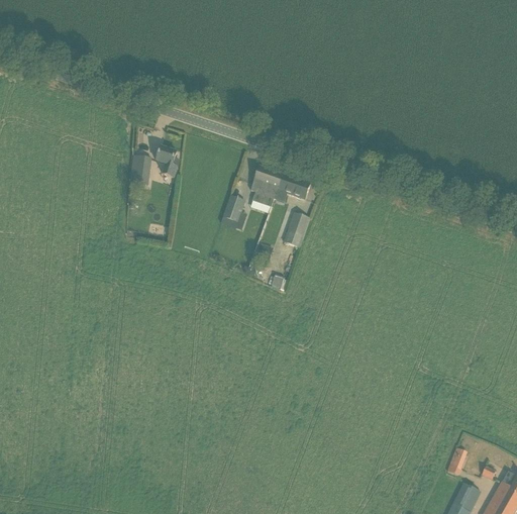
[(177,151),(161,146),(157,161),(166,164),(163,173),(174,177),(180,161),(175,159),(177,151)]
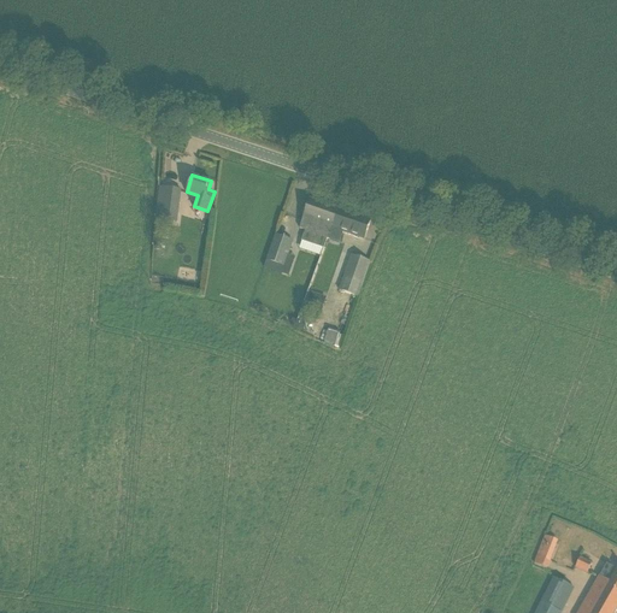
[(176,214),(180,189),(164,187),(160,218),(176,220),(176,214)]
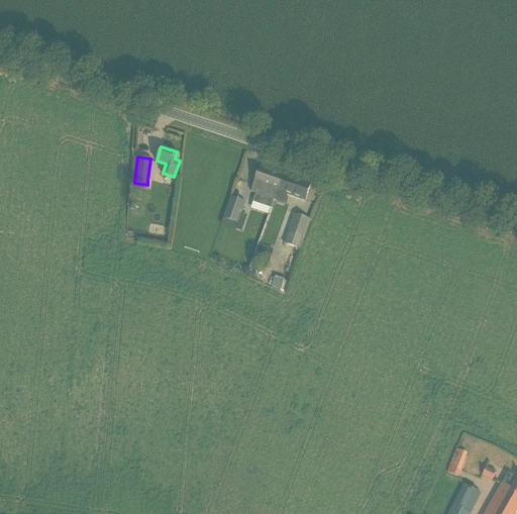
[(252,200),(271,206),(277,189),(270,187),(276,172),(260,166),(250,190),(255,191),(252,200)]
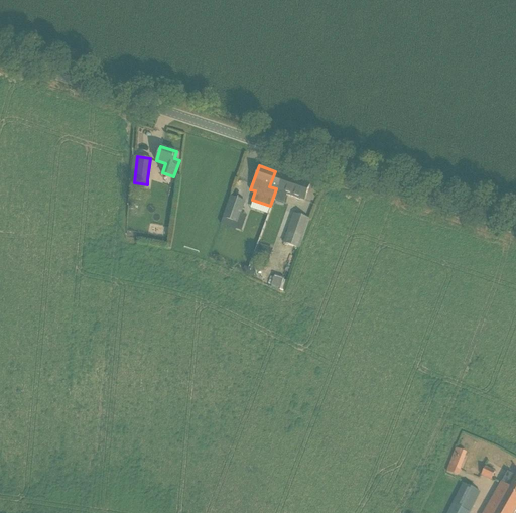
[(302,199),(308,182),(275,171),(269,186),(276,188),(302,199)]
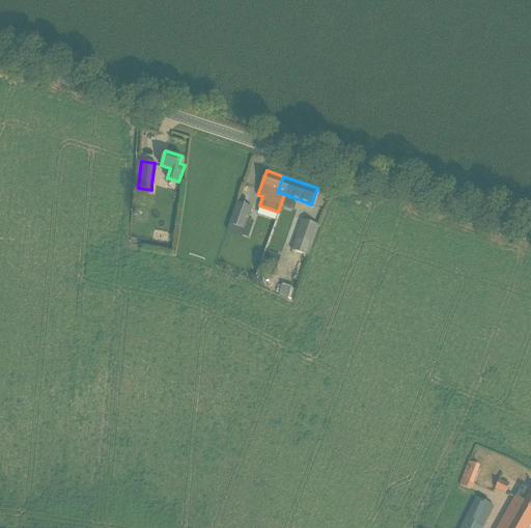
[(229,222),(244,227),(251,205),(236,200),(229,222)]
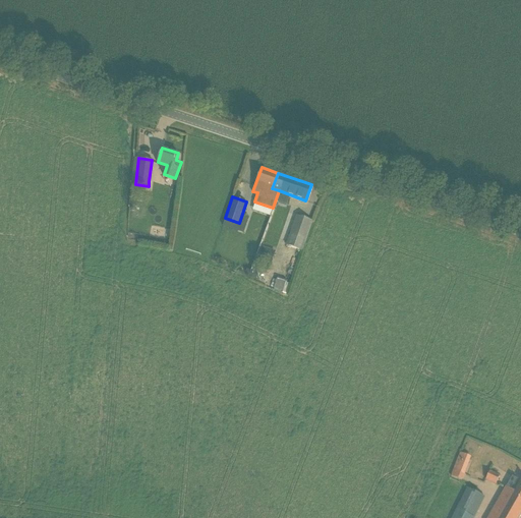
[(286,244),(301,249),(312,219),(297,214),(286,244)]
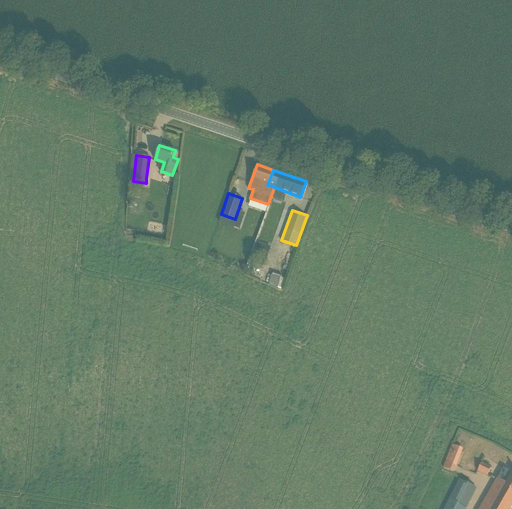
[(259,239),(256,246),(252,244),(249,254),(267,260),(272,244),(259,239)]
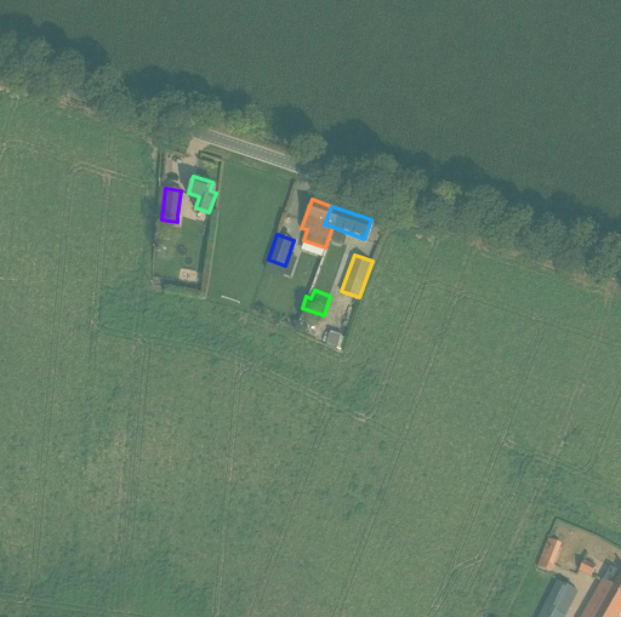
[(332,329),(329,342),(343,347),(347,333),(332,329)]
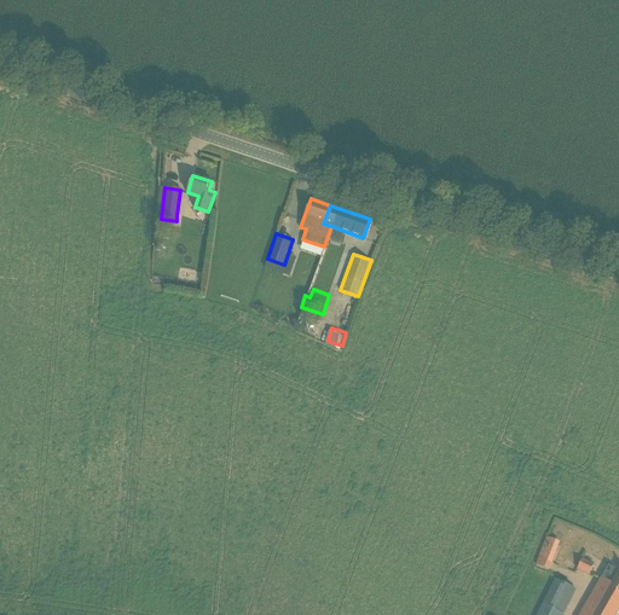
[(536,563),(548,568),(559,540),(547,535),(536,563)]
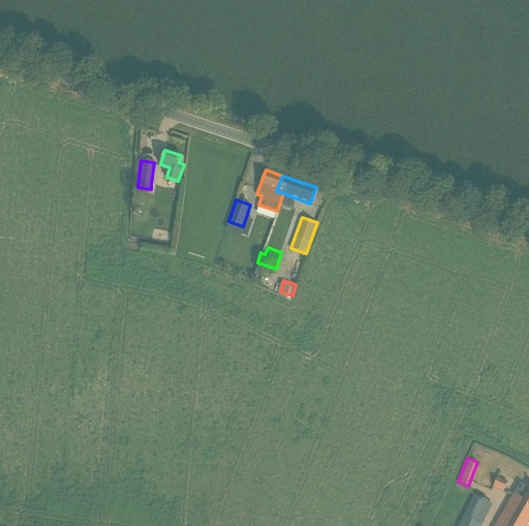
[(493,485),(503,490),(507,482),(497,476),(493,485)]
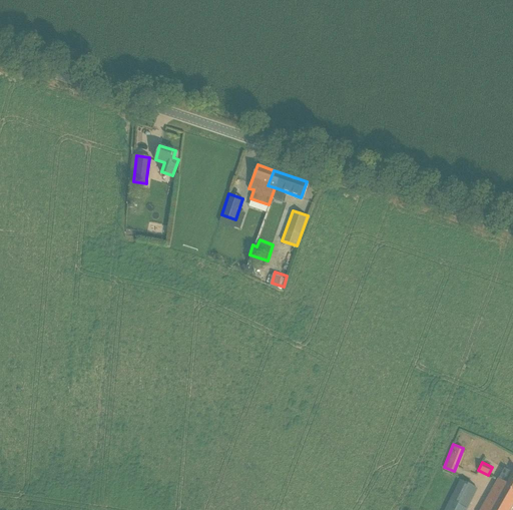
[(499,478),(480,509),(508,509),(512,503),(512,472),(512,471),(506,482),(500,479),(499,478)]
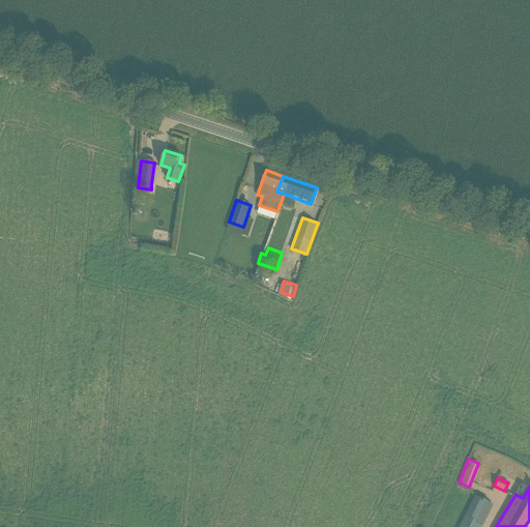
[(459,526),(480,526),(493,503),(474,495),(459,526)]
